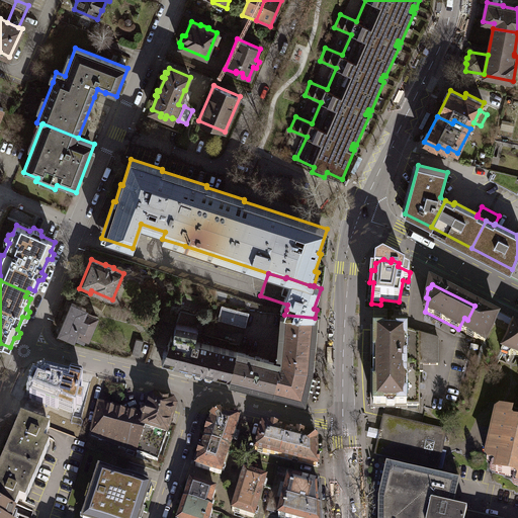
[(72,303),(60,332),(74,339),(77,333),(88,338),(97,317),(85,312),(87,309),(72,303)]
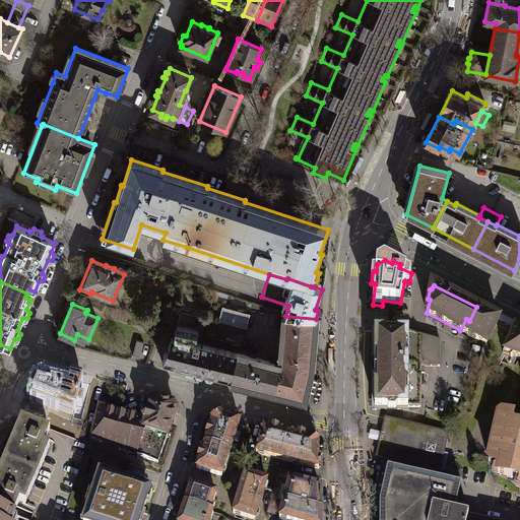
[(250,314),(222,307),(219,321),(247,328),(250,314)]
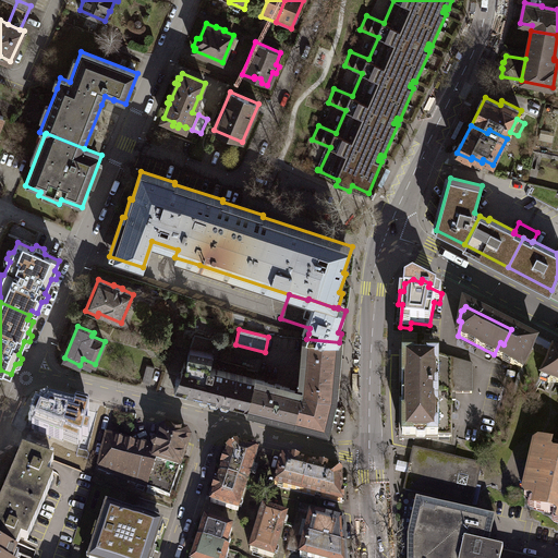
[(500,342),(494,354),(522,370),(536,342),(535,341),(534,339),(528,336),(525,337),(511,329),(504,344),(500,342)]
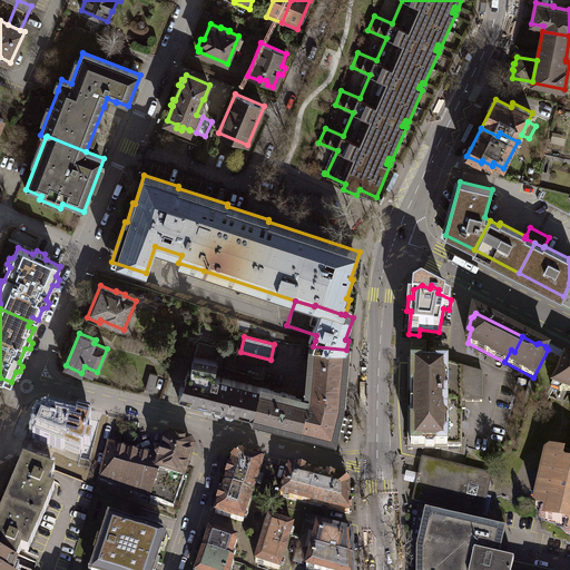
[(199,341),(195,354),(218,360),(222,346),(199,341)]
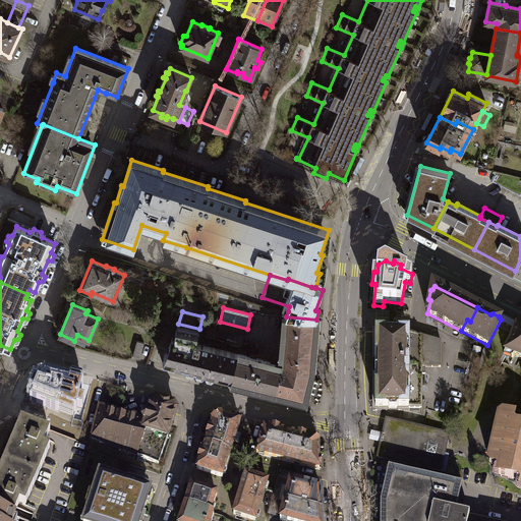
[(282,356),(312,358),(316,320),(286,316),(282,356)]
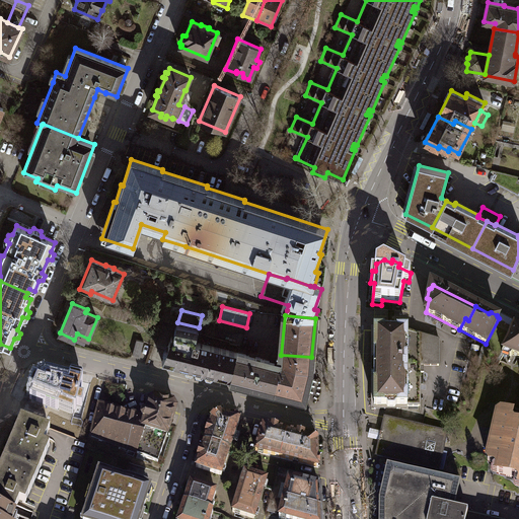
[(230,379),(237,353),(195,342),(199,327),(177,322),(173,337),(172,336),(162,362),(196,370),(196,372),(197,374),(201,375),(203,374),(203,372),(230,379)]
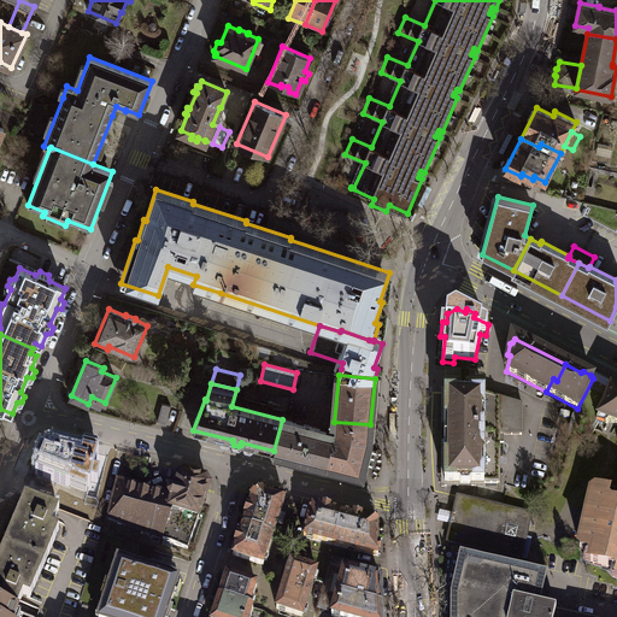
[(616,391),(612,389),(598,416),(616,425),(616,391)]
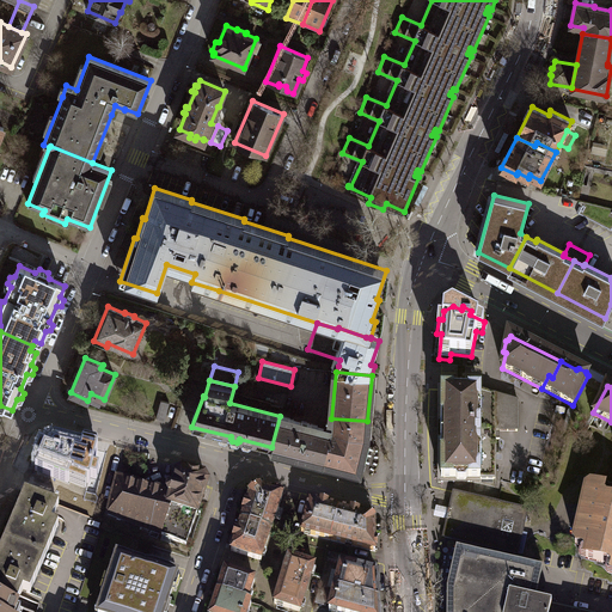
[(441,390),(441,479),(457,479),(458,483),(466,483),(467,479),(481,479),(496,479),(496,432),(518,432),(518,401),(481,390),(441,390)]
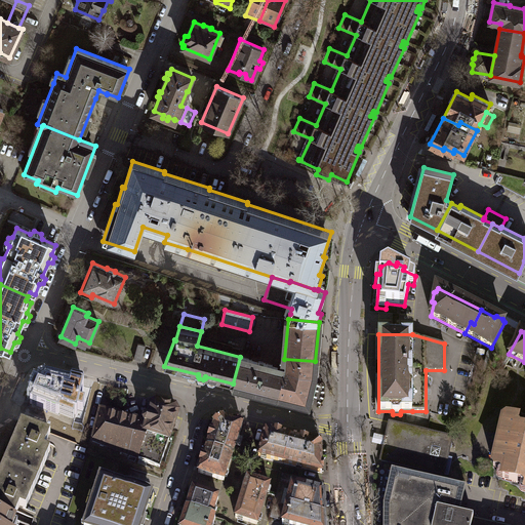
[(146,346),(138,344),(134,359),(142,361),(146,346)]
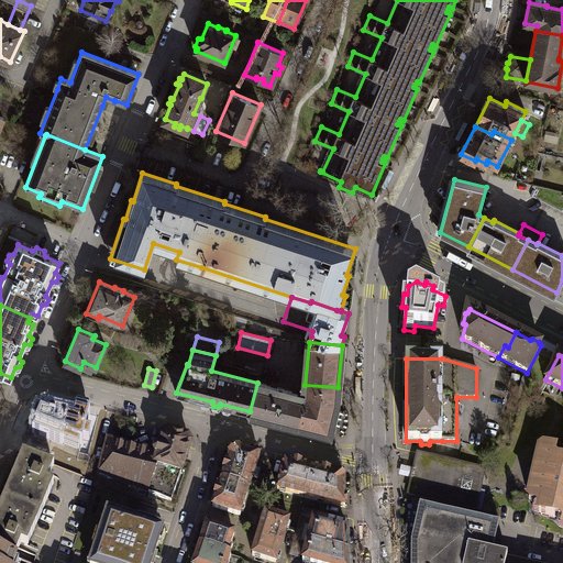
[(293,392),(257,383),(250,411),(285,420),(291,421),(297,423),(304,397),(298,396),(297,396),(298,393),(293,392)]
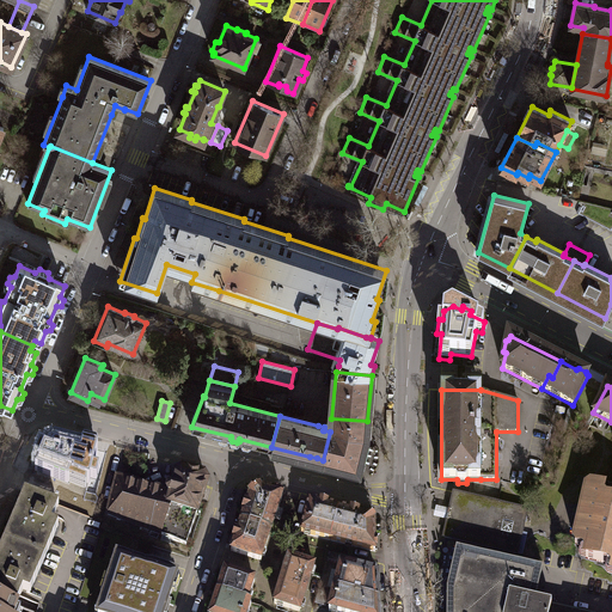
[(366,435),(367,421),(331,418),(330,432),(323,460),(357,469),(360,463),(366,464),(371,447),(363,445),(366,435)]
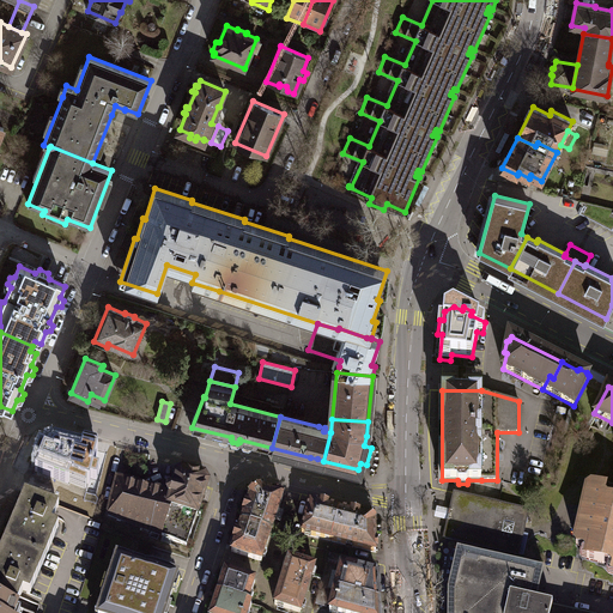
[(83,447),(55,439),(47,443),(35,471),(68,484),(71,478),(90,485),(91,480),(97,481),(99,469),(93,468),(98,450),(97,449),(98,445),(84,442),(83,447)]
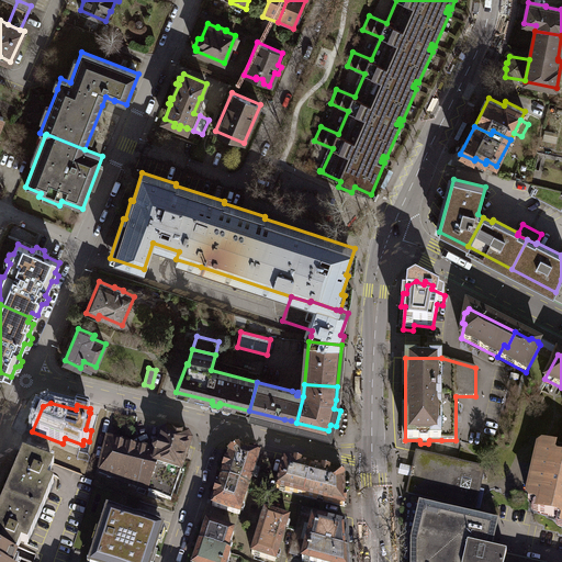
[(108,438),(99,472),(171,501),(190,444),(190,442),(190,440),(189,439),(188,438),(186,437),(163,430),(161,431),(159,439),(159,440),(161,441),(160,447),(157,446),(154,448),(154,450),(108,438)]
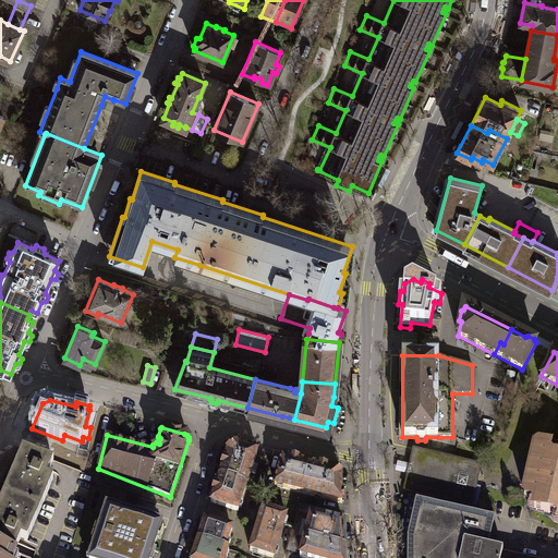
[(557,457),(550,456),(548,452),(550,446),(538,444),(535,446),(535,449),(532,451),(534,455),(524,495),(526,498),(534,499),(536,502),(534,510),(557,514),(557,457)]
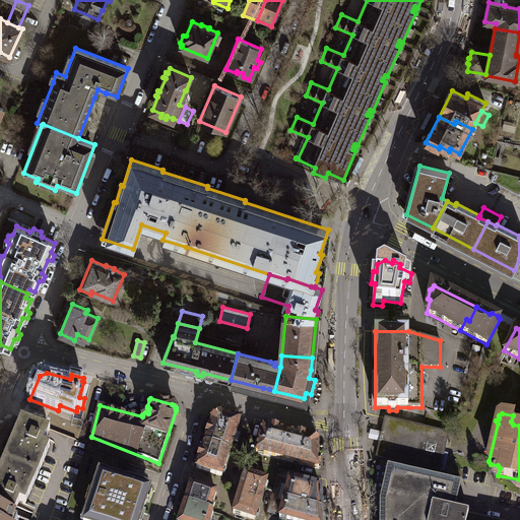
[(205,444),(231,452),(241,421),(220,416),(212,420),(205,444)]
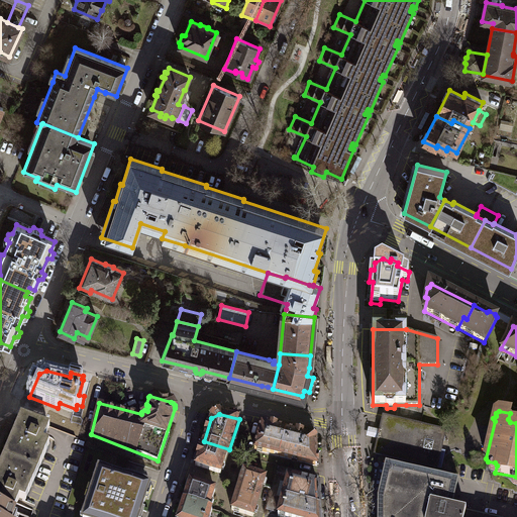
[(384,416),(375,453),(437,468),(445,430),(384,416)]
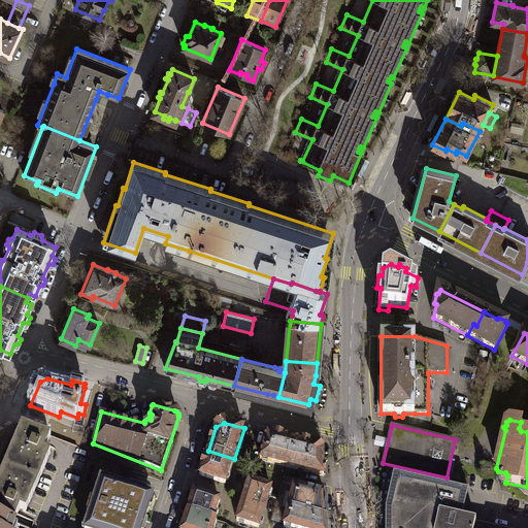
[(22,426),(4,468),(38,483),(51,454),(44,451),(51,437),(22,426)]
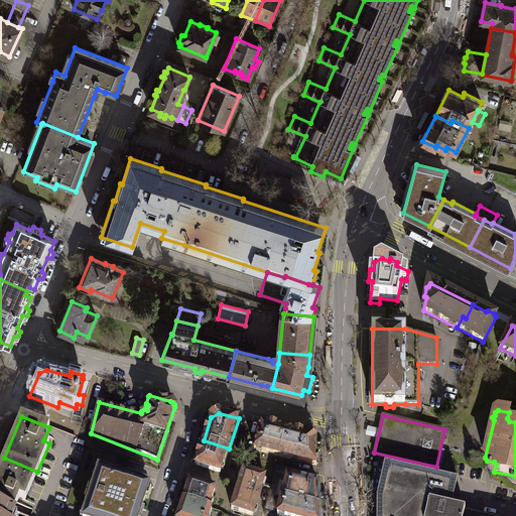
[(254,449),(282,457),(288,430),(261,423),(254,449)]
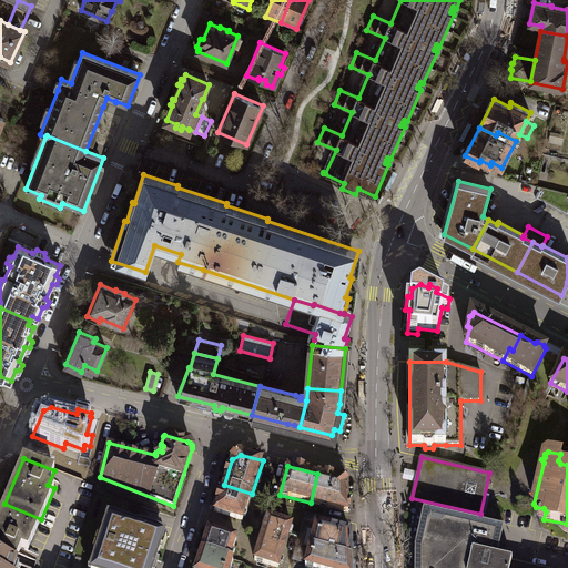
[(317,474),(311,503),(348,513),(348,509),(347,488),(342,480),(317,474)]
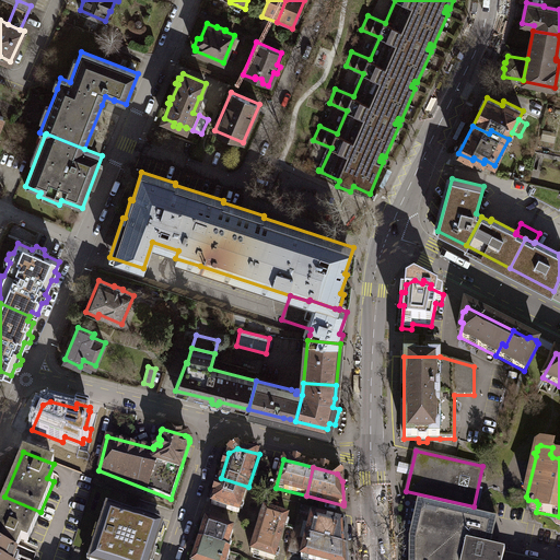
[(248,487),(221,478),(212,504),(240,513),(248,487)]
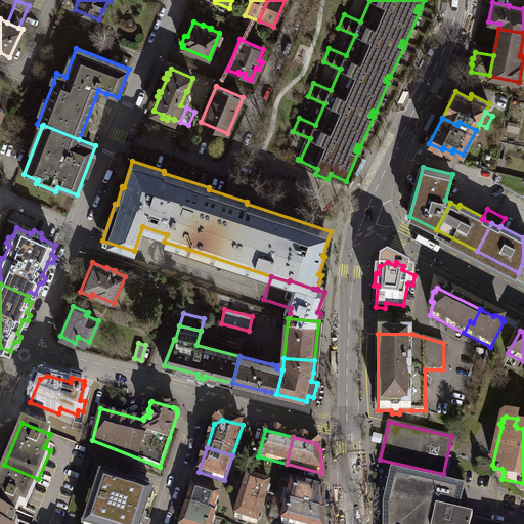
[(38,479),(4,465),(0,473),(0,513),(14,519),(19,506),(26,508),(38,479)]
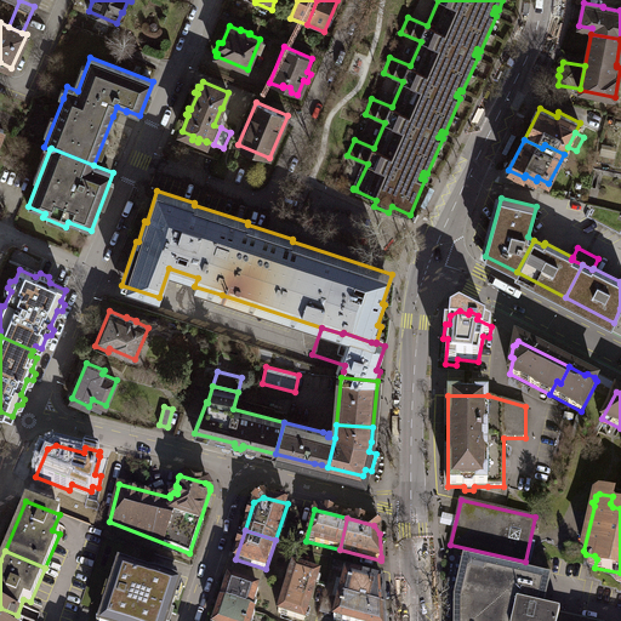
[(588,620),(559,615),(560,613),(550,610),(543,609),(551,577),(463,557),(454,598),(453,620),(588,620)]
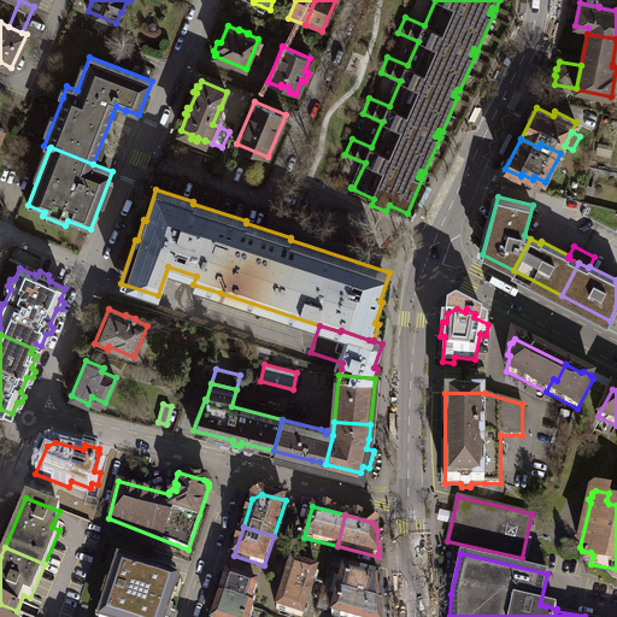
[(166,616),(178,582),(118,562),(100,616),(166,616)]
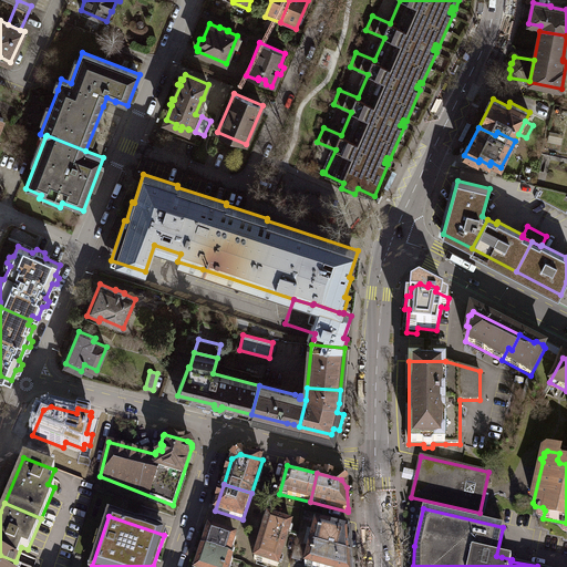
[(291,524),(268,516),(254,559),(278,566),(291,524)]
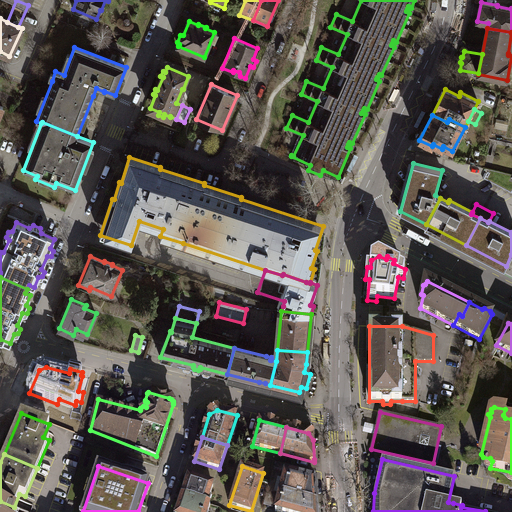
[(280,493),(317,503),(315,480),(285,472),(280,493)]
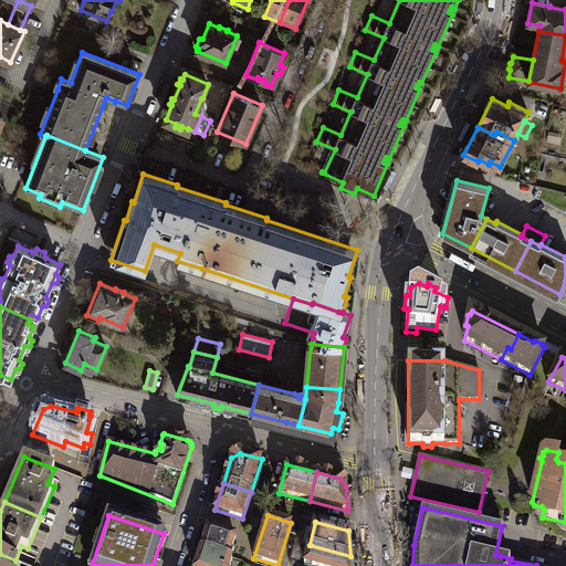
[(201,548),(229,557),(236,537),(208,527),(201,548)]
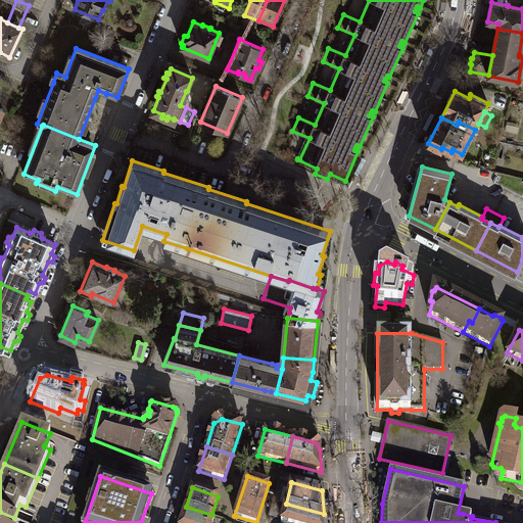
[(285,522),(324,522),(324,514),(286,504),(281,522),(285,522)]
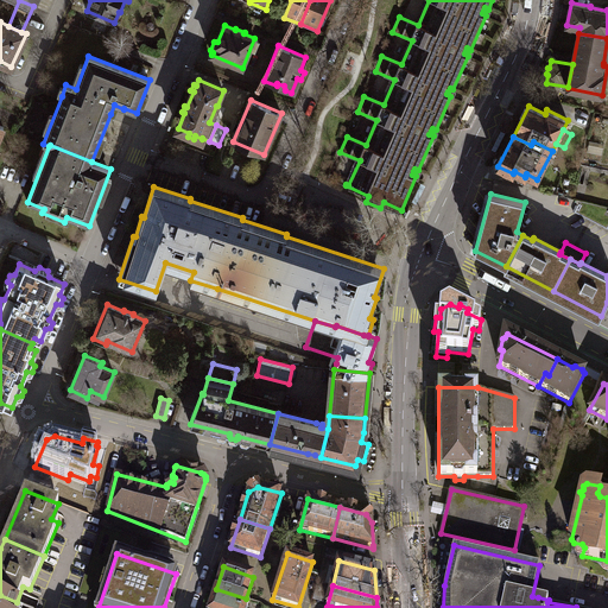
[(246,607),(249,600),(246,599),(216,589),(209,607),(246,607)]
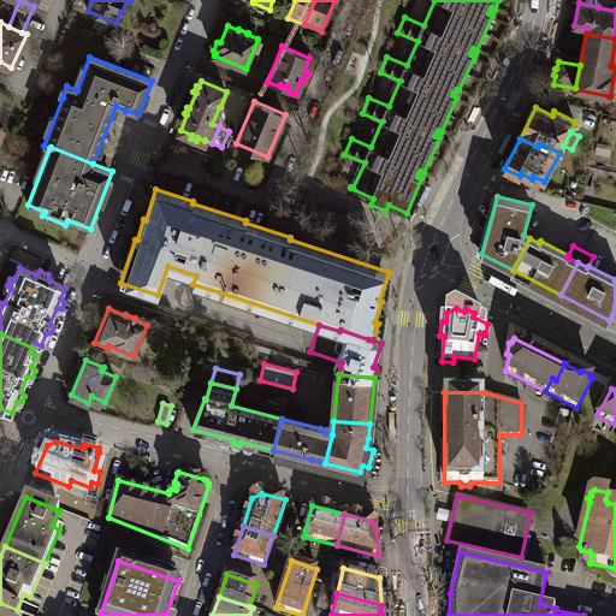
[(15,615),(17,611),(17,610),(0,603),(0,615),(15,615)]
